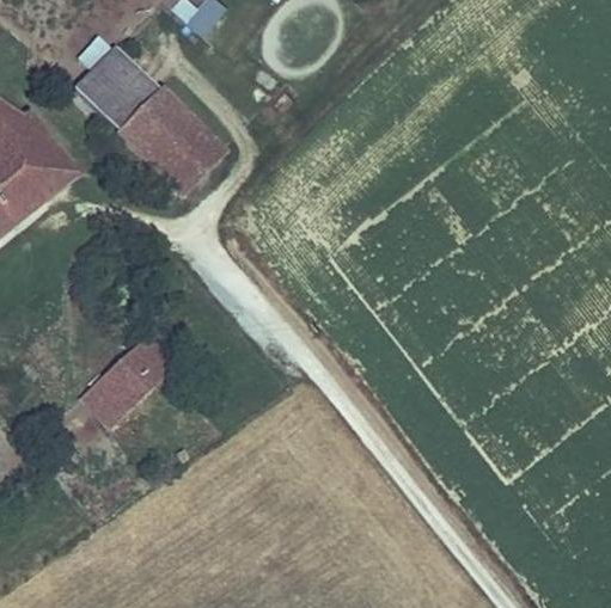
[(202,38),(228,12),(215,0),(205,0),(185,20),(202,38)]
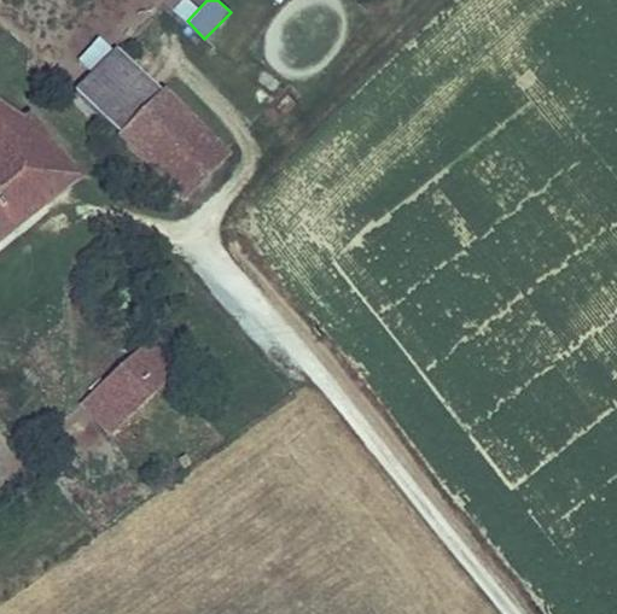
[(92,71),(114,50),(100,35),(79,57),(92,71)]
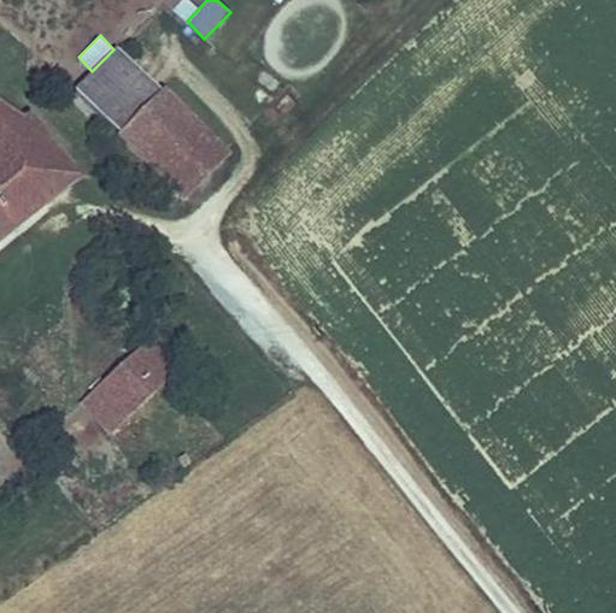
[(118,133),(162,89),(118,45),(113,49),(92,71),(75,88),(118,133)]
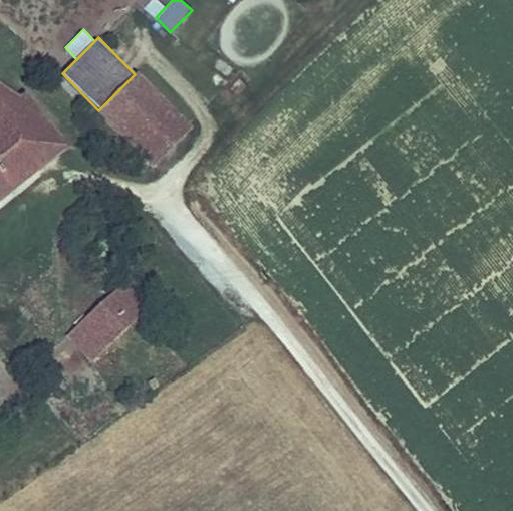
[(137,72),(135,74),(98,110),(96,112),(151,168),(192,128),(137,72)]
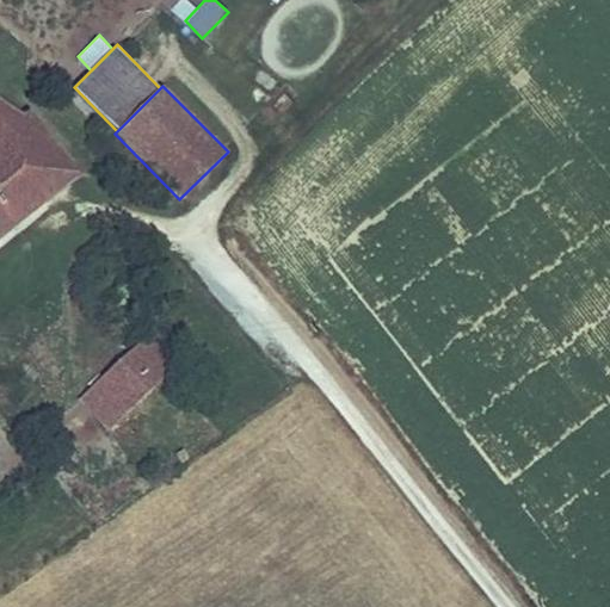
[(22,112),(0,87),(0,237),(57,190),(38,167),(63,146),(30,106),(22,112)]
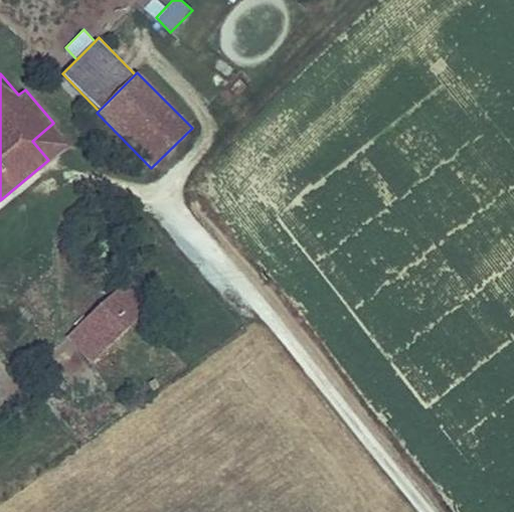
[(69,143),(53,123),(32,141),(48,160),(69,143)]
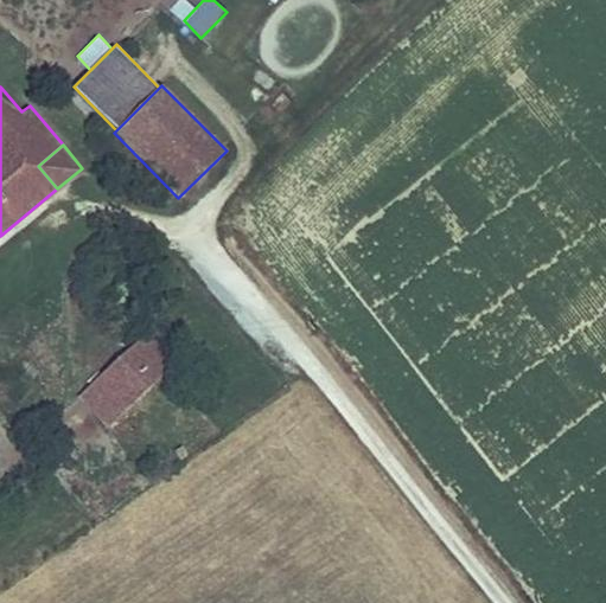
[(136,358),(152,344),(144,333),(127,348),(136,358)]
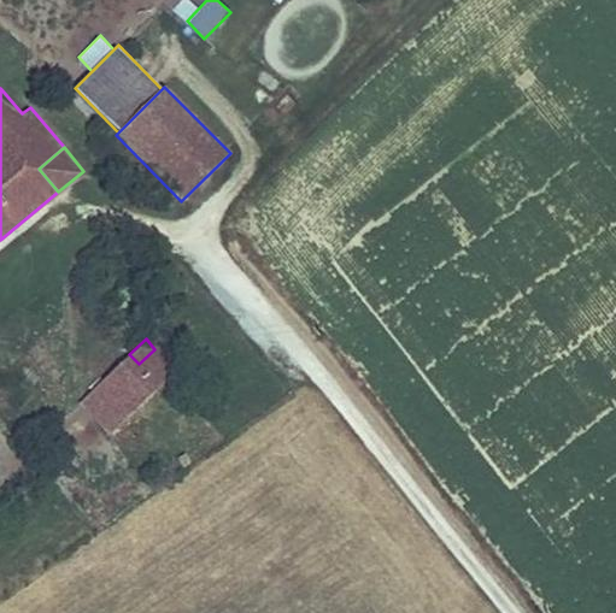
[(157,383),(172,369),(154,349),(139,364),(157,383)]
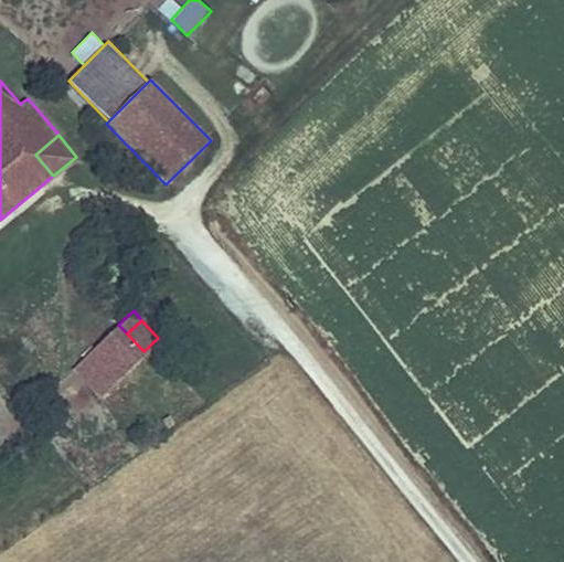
[(118,325),(84,357),(109,383),(144,351),(127,333),(118,325)]
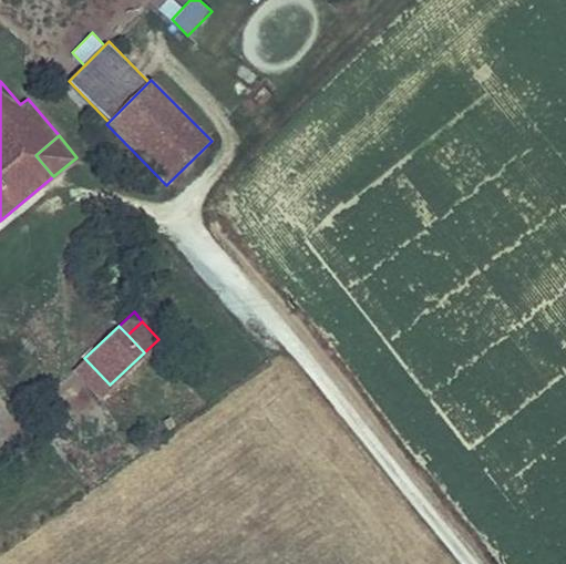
[(73,368),(99,395),(110,385),(84,358),(73,368)]
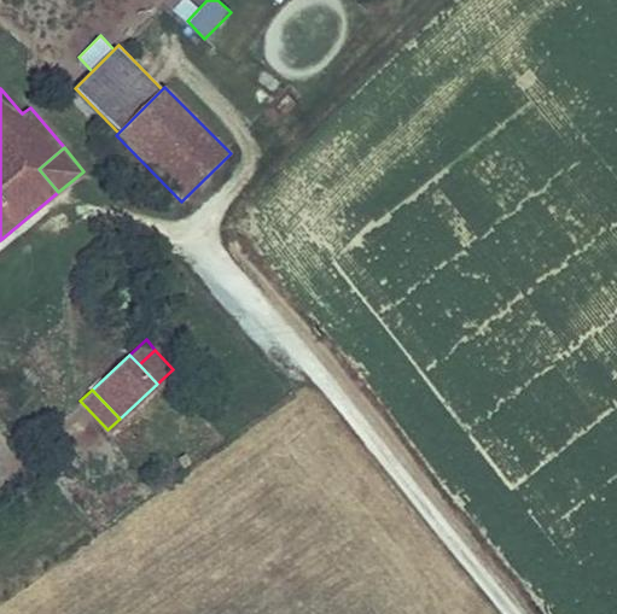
All buildings are outlined.
